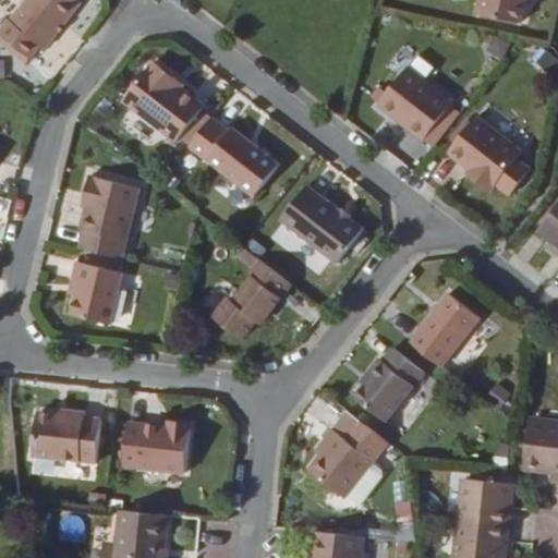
[(47,49),(80,9),(83,3),(79,0),(26,0),(11,20),(10,20),(0,32),(0,34),(31,60),(43,46),(47,49)]
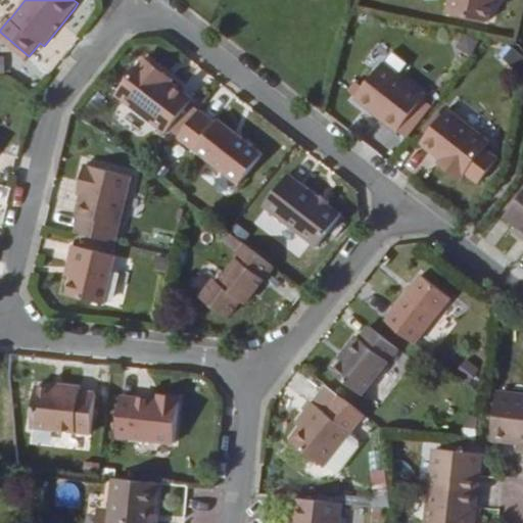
[(441,0),(438,16),(478,26),(481,7),(483,0),(441,0)]
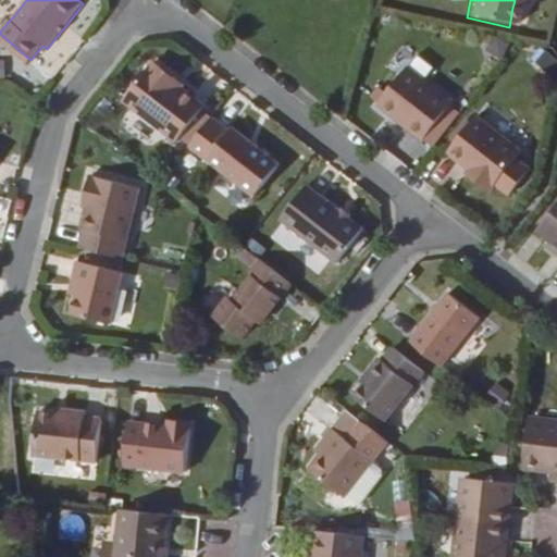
[(126,103),(178,145),(206,110),(183,91),(186,88),(157,64),(126,103)]
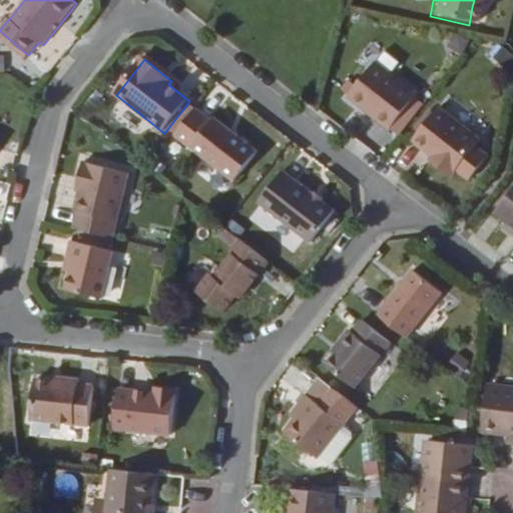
[(345,95),(384,128),(411,95),(371,63),(345,95)]
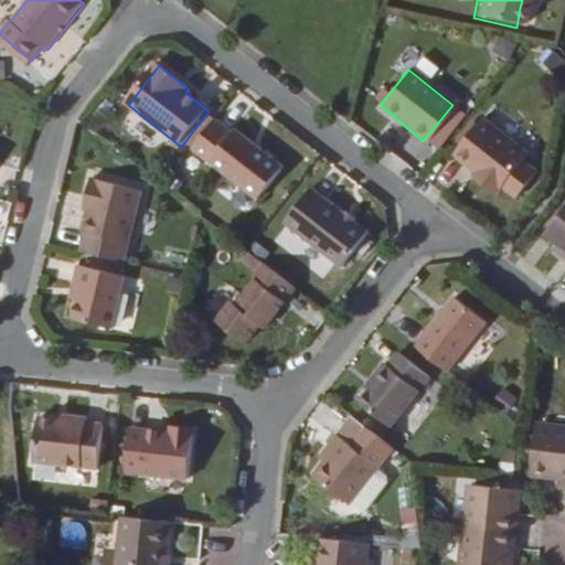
[(475,116),(446,152),(467,169),(464,174),(487,193),(520,152),(475,116)]
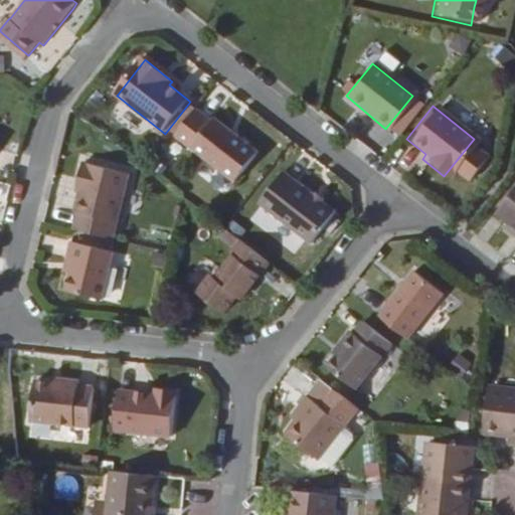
[(236,184),(260,155),(216,121),(213,124),(198,112),(177,137),(236,184)]
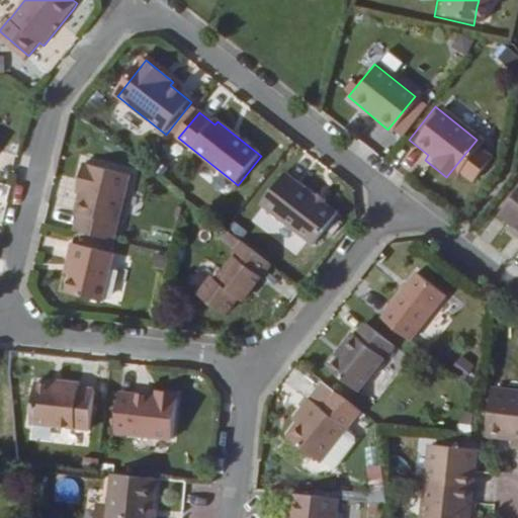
[(114,241),(131,175),(84,164),(79,184),(83,185),(76,213),(79,214),(75,232),(114,241)]
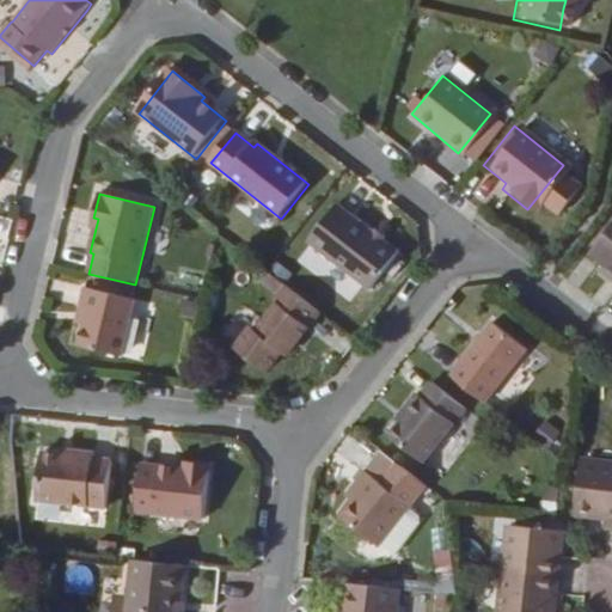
[(371,291),(399,254),(384,242),(375,236),(340,207),(310,244),(371,291)]
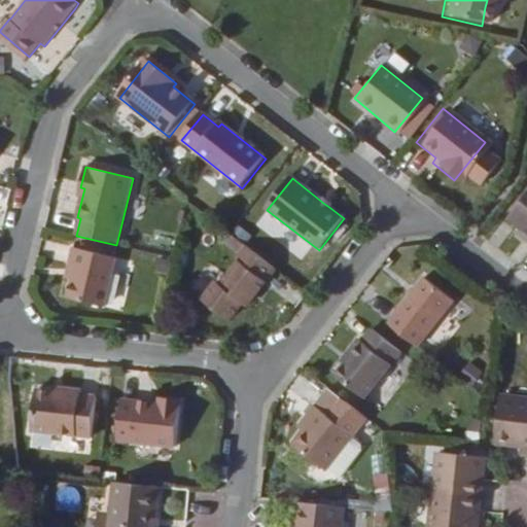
[(526,246),(526,245),(526,185),(501,219),(512,227),(513,226),(520,233),(516,238),(526,246)]
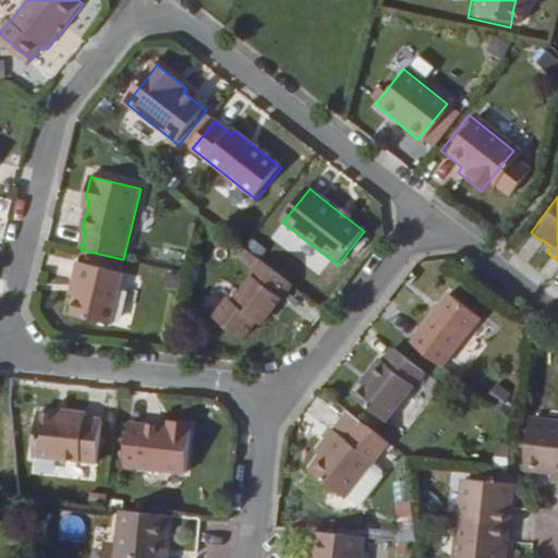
[(353,216),(346,210),(342,215),(350,220),(353,216)]
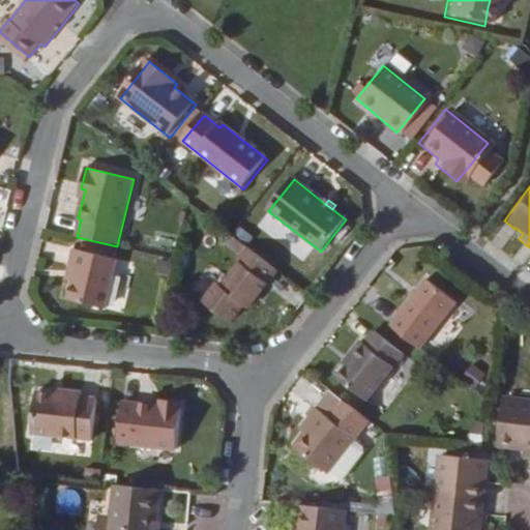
[(519,239),(523,234),(516,228),(514,229),(511,233),(519,239)]
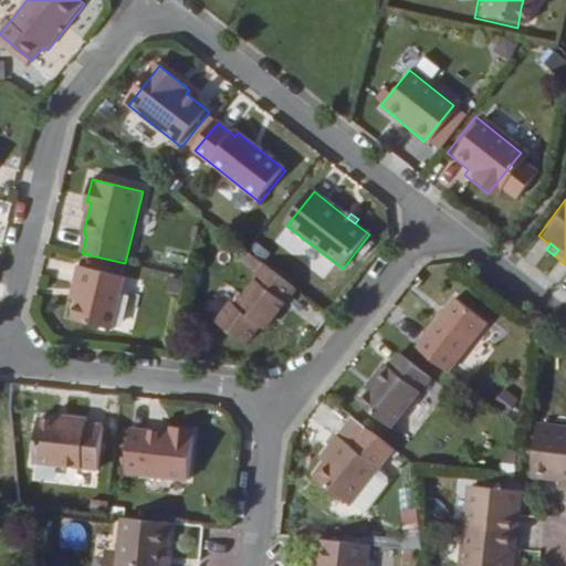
[(263,332),(295,291),(247,252),(239,261),(258,276),(254,280),(255,282),(237,306),(233,303),(218,323),(245,345),(259,328),(263,332)]
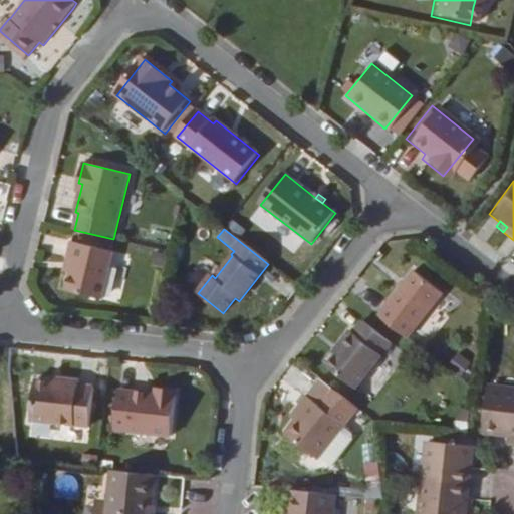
[(101,299),(113,252),(70,242),(66,257),(72,259),(68,274),(64,291),(101,299)]
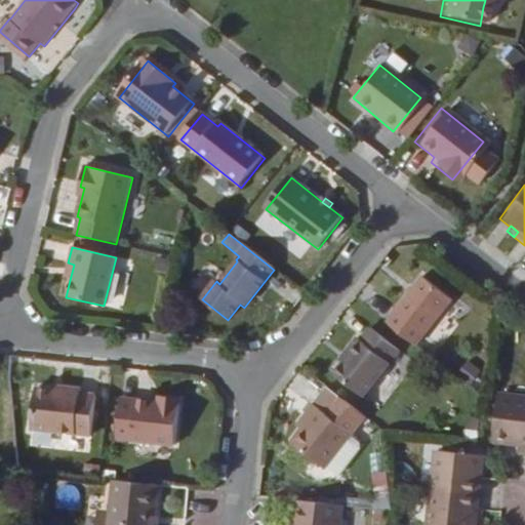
[(70,280),(74,265),(68,263),(64,278),(70,280)]
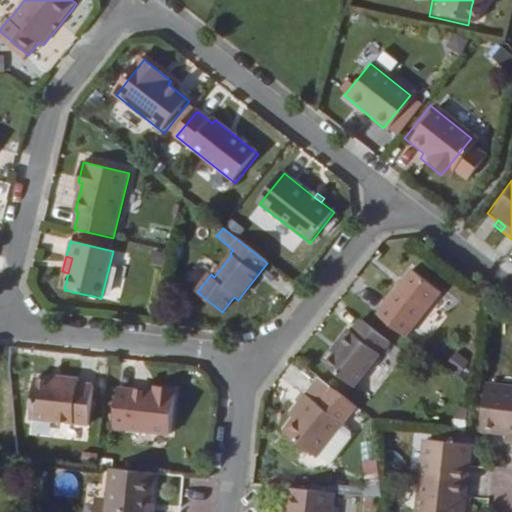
[(404,338),(441,290),(413,268),(387,301),(391,304),(380,319),(404,338)]
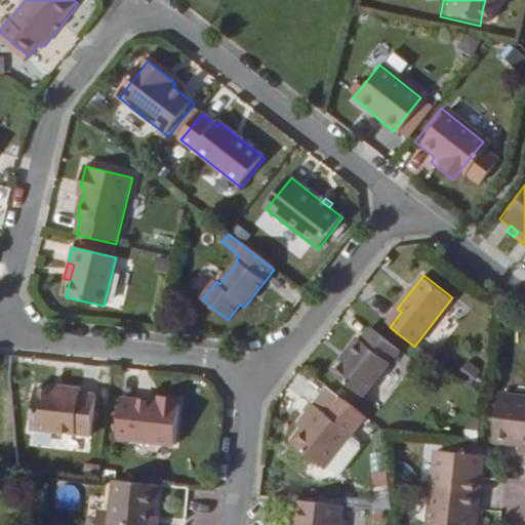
[(360,394),(397,349),(367,325),(358,337),(354,335),(344,350),(347,352),(339,361),(331,371),(360,394)]
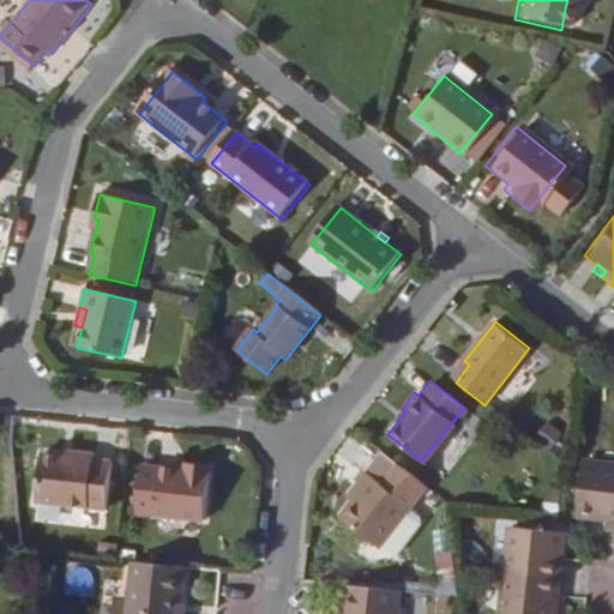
[(397,422),(405,411),(402,409),(393,417),(397,422)]
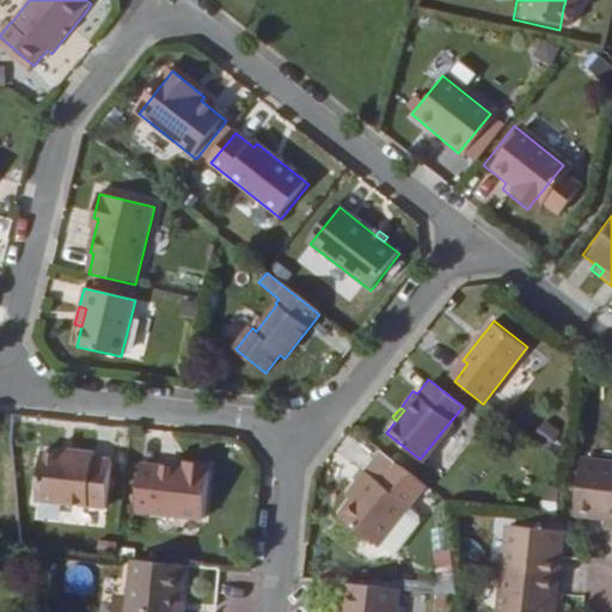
[(448,430),(438,452),(453,459),(463,438),(448,430)]
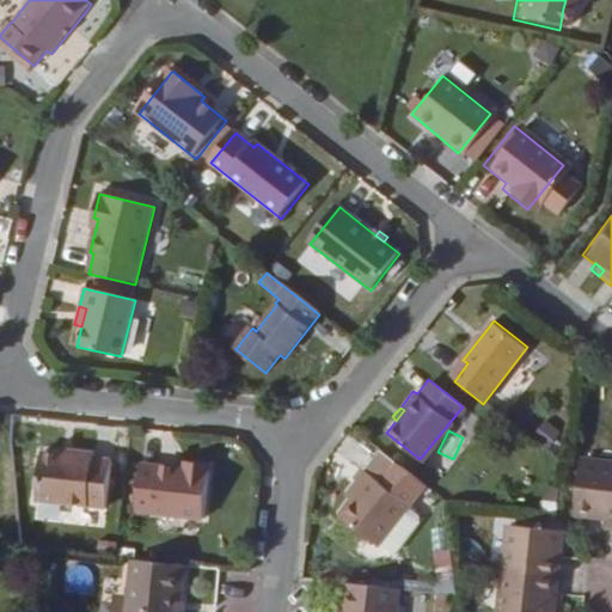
[(109,509),(115,460),(97,458),(97,453),(77,451),(75,457),(62,456),(46,453),(40,501),(109,509)]
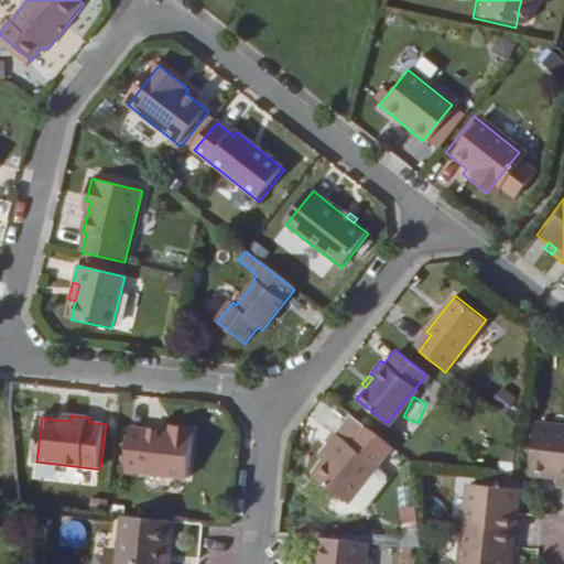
[(563,483),(563,425),(537,422),(531,469),(559,473),(557,483),(563,483)]
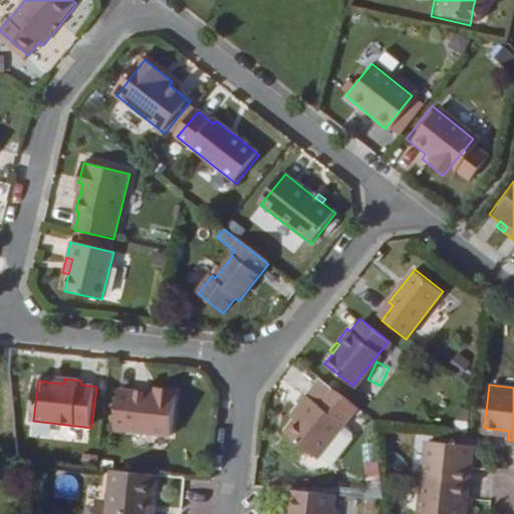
[(168,437),(173,391),(153,389),(153,395),(145,394),(115,390),(111,430),(168,437)]
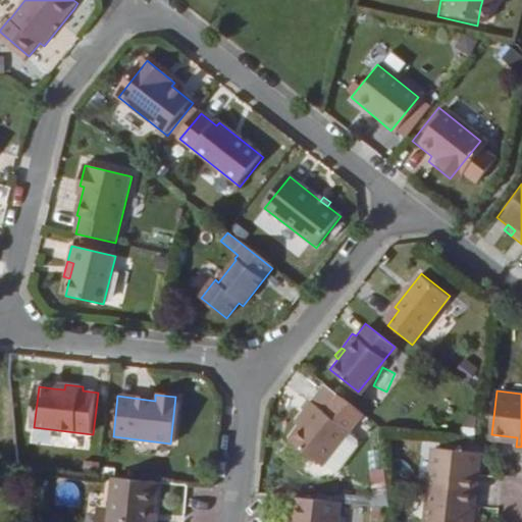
[(363,417),(340,399),(329,412),(354,430),(363,417)]
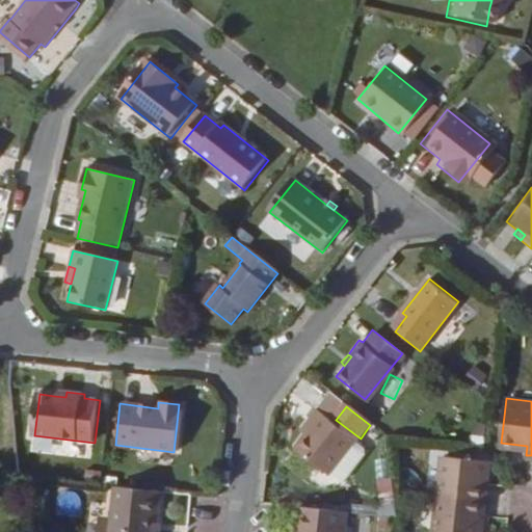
[(294,449),(329,476),(331,472),(355,442),(317,411),(307,426),(310,429),(294,449)]
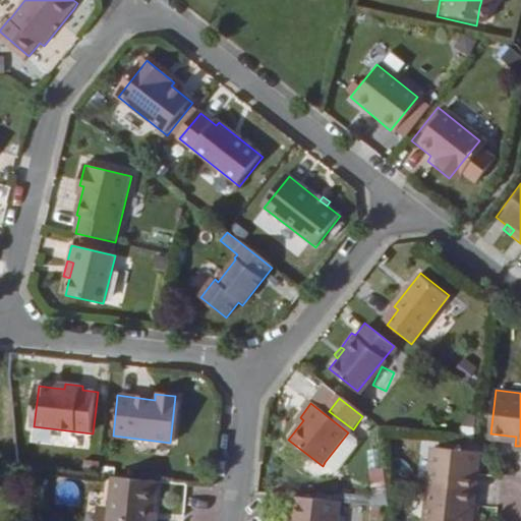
[(350,433),(325,462),(337,472),(359,447),(359,440),(350,433)]
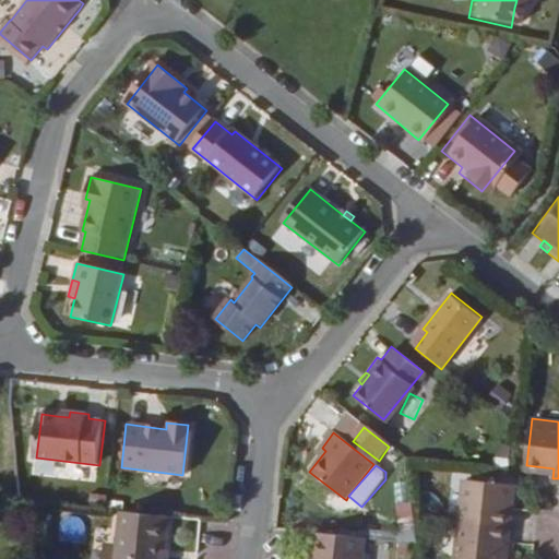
[(508,525),(512,485),(467,479),(462,521),(508,525)]
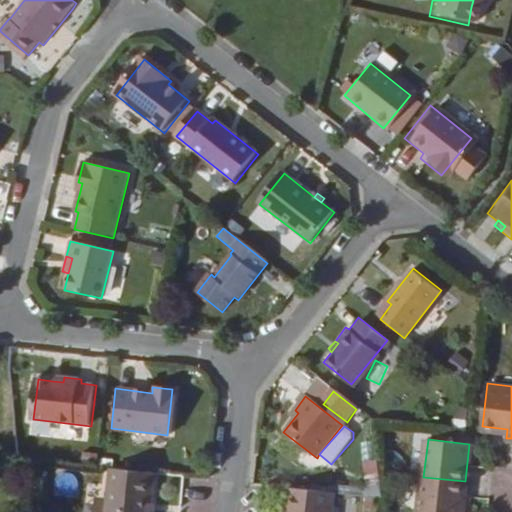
[(148,511),(152,472),(109,467),(104,511),(148,511)]
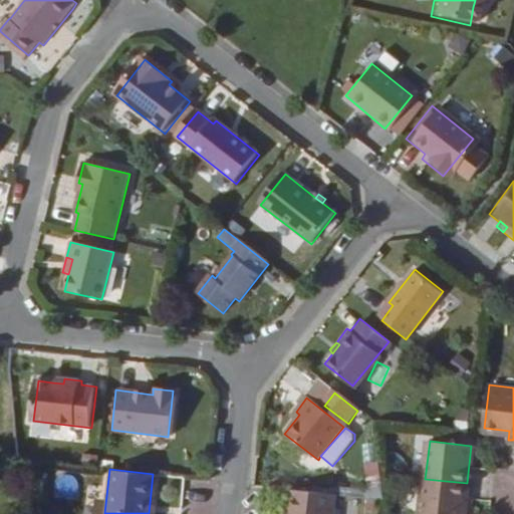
[(463,513),(467,483),(425,479),(420,513),(463,513)]
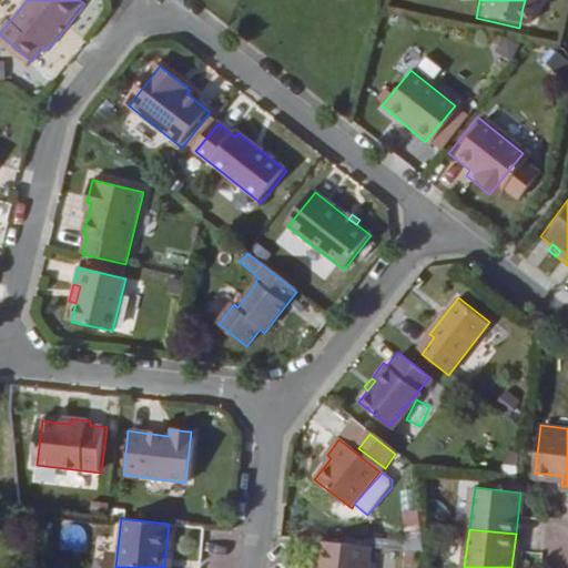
[(364,567),(367,545),(317,540),(314,567),(364,567)]
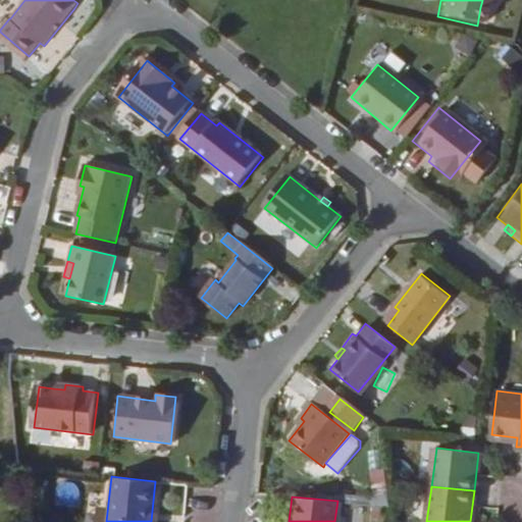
[(385,521),(387,508),(368,507),(367,521),(385,521)]
